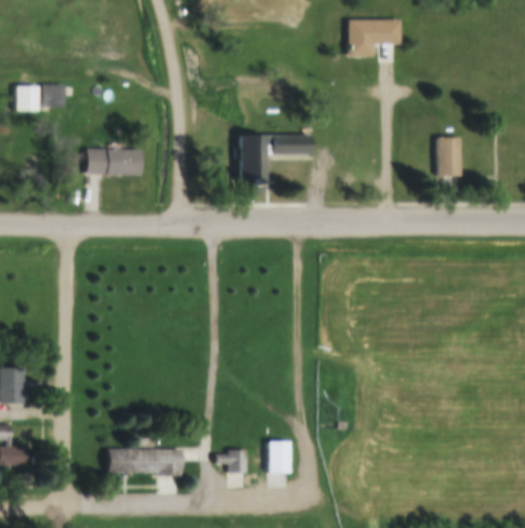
[(349,20),(402,19),(402,41),(374,41),(374,55),(349,55),(349,20)]
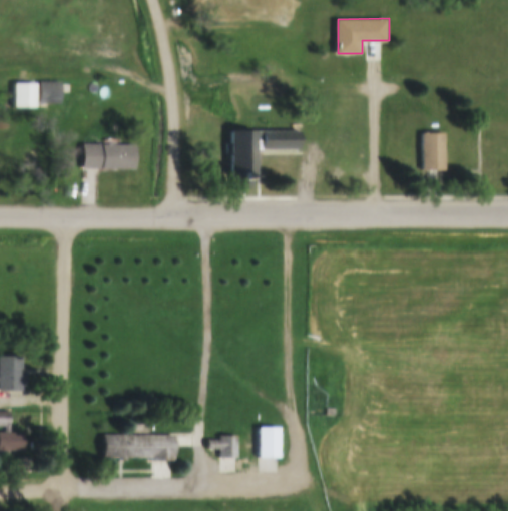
[(41,81),(63,81),(63,102),(41,103),(41,81)]
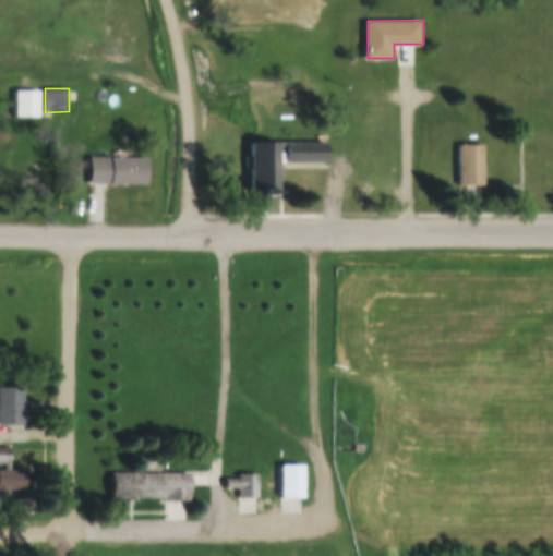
[(16,89),(40,89),(40,116),(17,116),(16,89)]
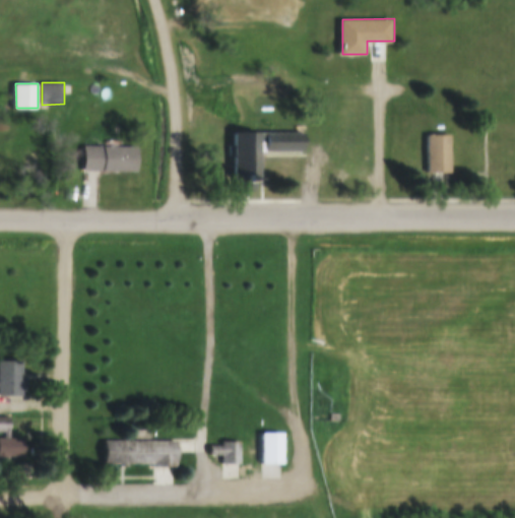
[(258,191),(240,191),(240,180),(236,180),(236,131),(306,131),(306,150),(261,151),(261,180),(258,180),(258,191)]
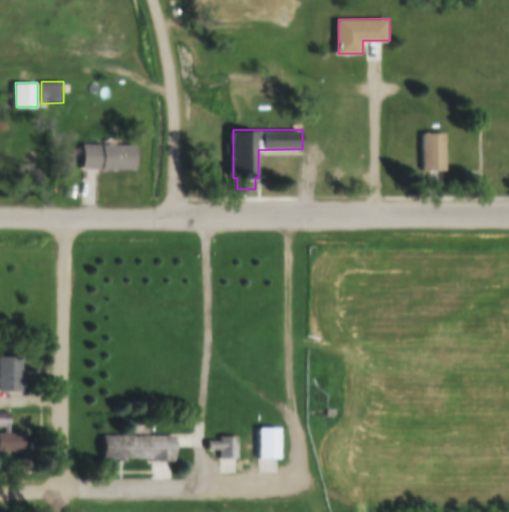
[(425,134),(447,134),(447,170),(425,171),(425,134)]
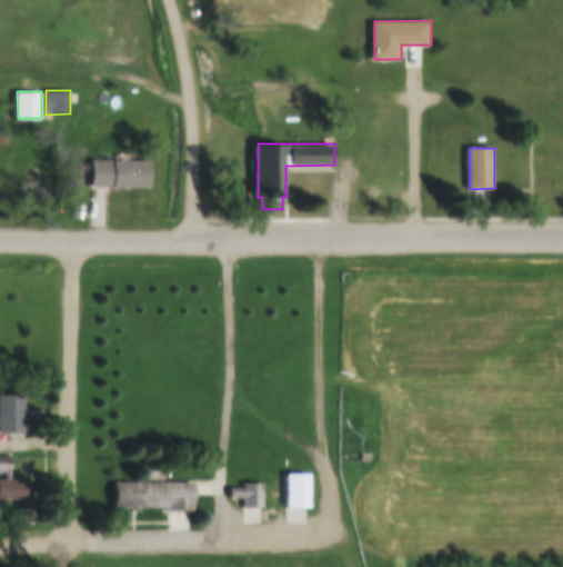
[(93,159),(151,159),(151,186),(93,187),(93,159)]
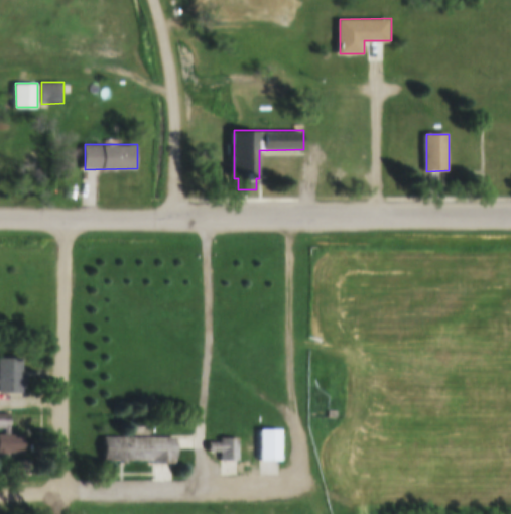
[(0,358),(24,358),(24,373),(28,373),(28,387),(24,387),(24,392),(0,392),(0,358)]
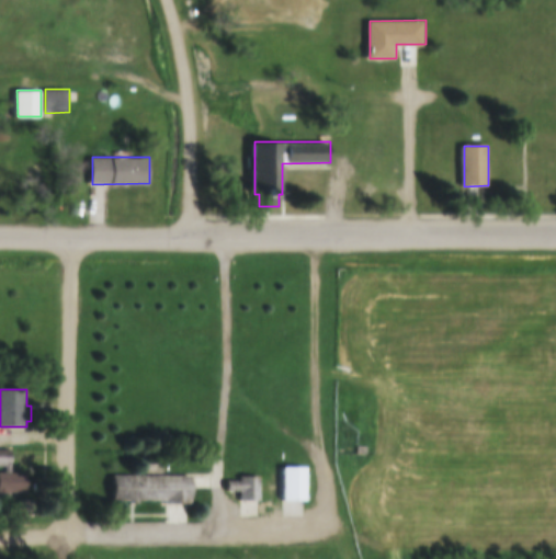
[(0,448),(13,448),(13,472),(27,472),(27,492),(0,492),(0,472),(9,472),(9,466),(0,466),(0,448)]
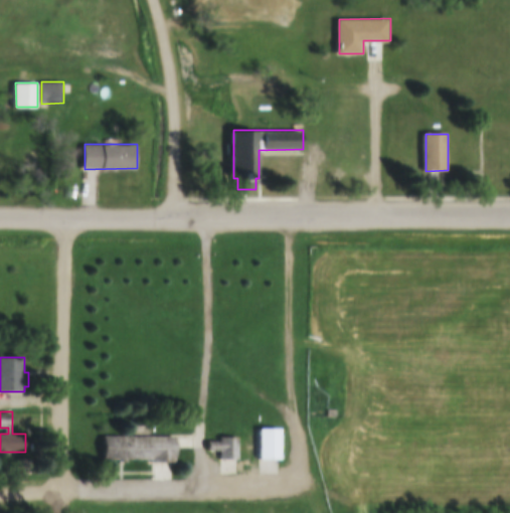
[(261,429),(282,429),(283,460),(261,460),(261,429)]
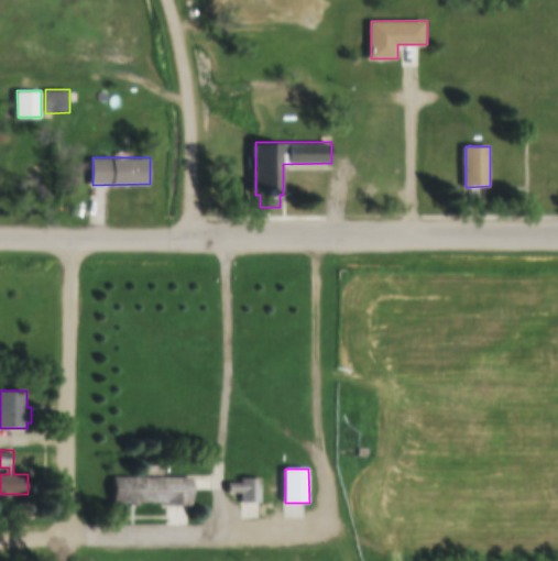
[(117,477),(194,476),(195,506),(165,506),(165,503),(117,503),(117,477)]
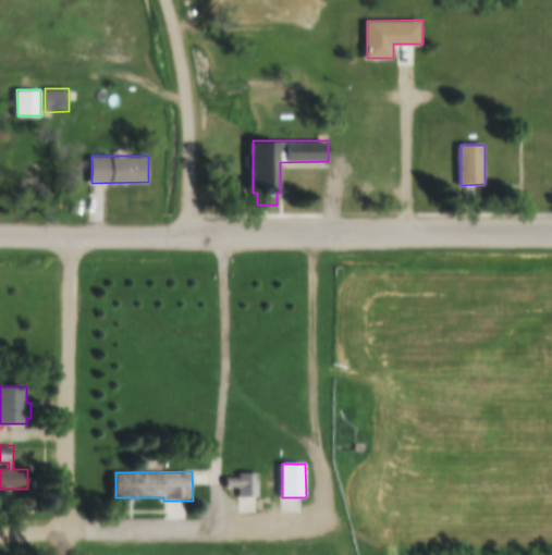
[(241,478),(241,472),(259,472),(259,496),(241,497),(241,488),(228,488),(228,478),(241,478)]
